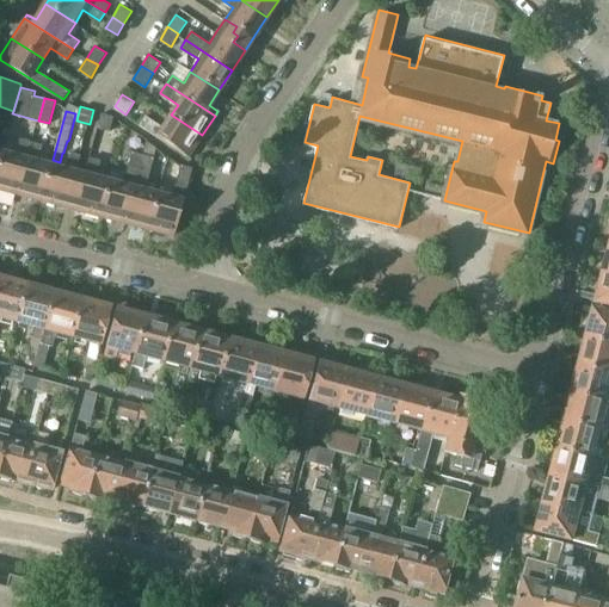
[(115,116),(109,115),(103,112),(99,127),(111,130),(115,116)]
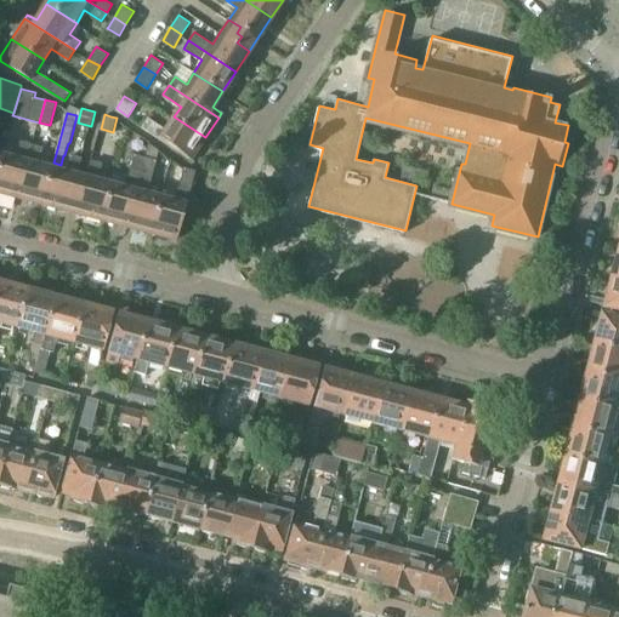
[(148,116),(142,126),(192,158),(205,137),(174,116),(166,129),(148,116)]
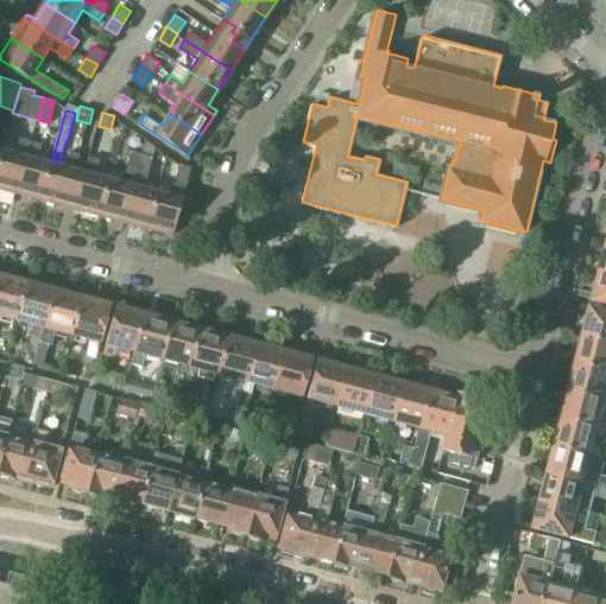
[(2,153),(0,160),(0,185),(18,191),(32,140),(20,137),(16,157),(2,153)]
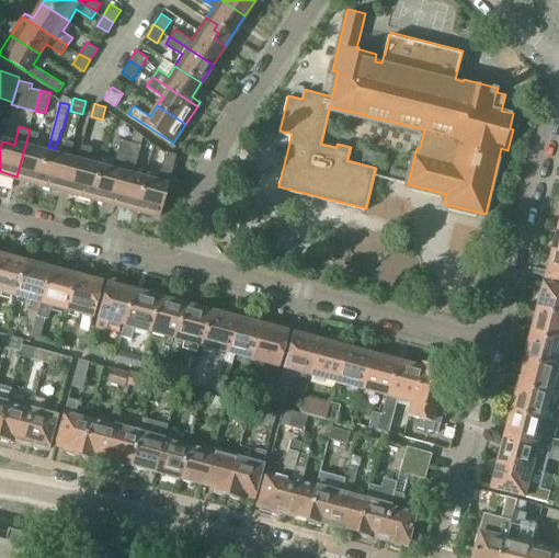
[(30,129),(16,177),(40,183),(47,152),(35,150),(40,132),(30,129)]
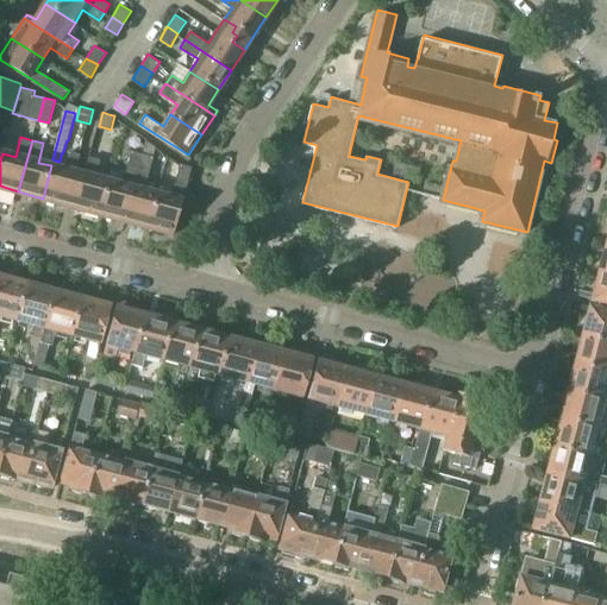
[(51,165),(43,199),(67,205),(70,193),(75,194),(77,184),(81,186),(85,172),(76,171),(81,153),(69,150),(64,169),(51,165)]
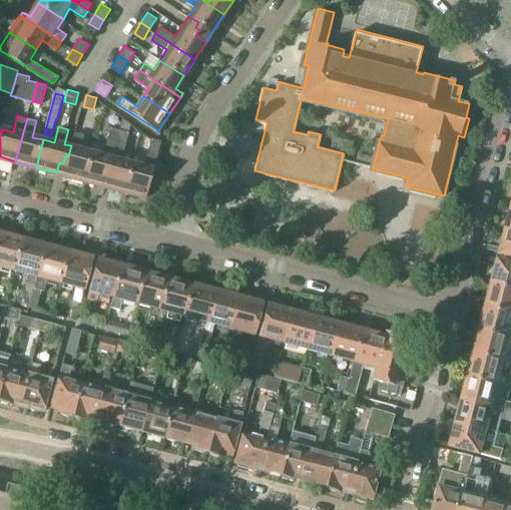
[(92,152),(85,180),(105,185),(120,129),(111,126),(106,143),(103,155),(92,152)]
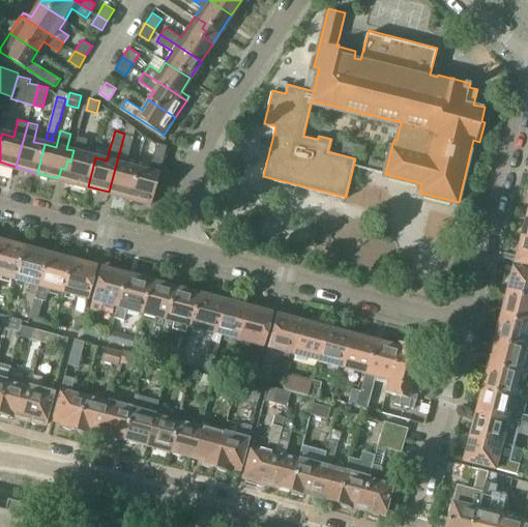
[(124,134),(109,192),(130,198),(138,168),(121,164),(122,159),(127,160),(135,136),(124,134)]
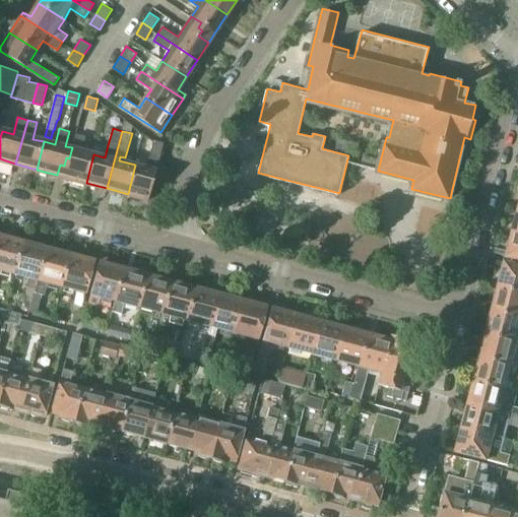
[(60,165),(57,175),(65,177),(86,183),(93,154),(82,151),(86,136),(76,133),(72,147),(69,158),(66,157),(64,166),(60,165)]
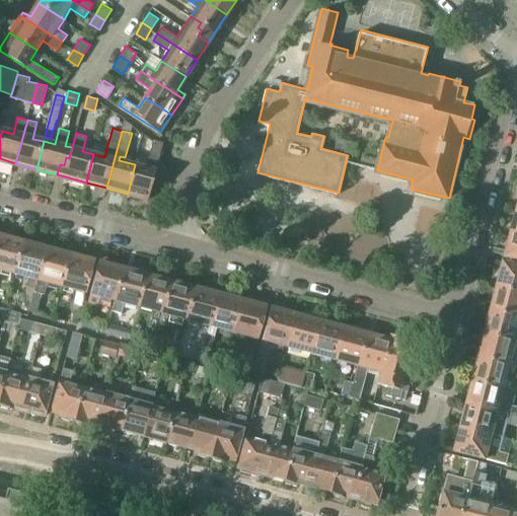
[(135,164),(128,194),(149,199),(164,142),(154,139),(148,163),(152,165),(151,168),(135,164)]
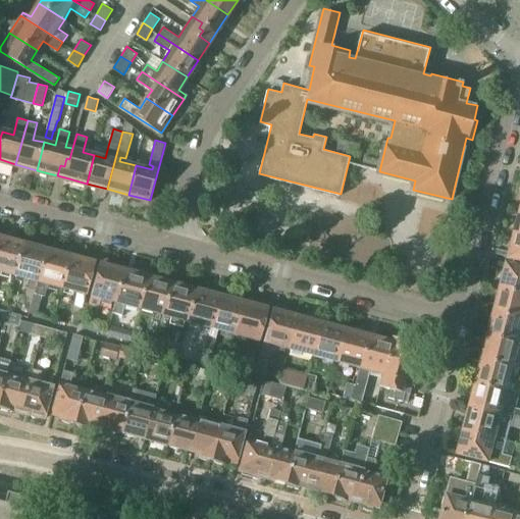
[(0,236),(0,269),(14,274),(23,242),(20,242),(19,239),(13,238),(11,239),(0,236)]
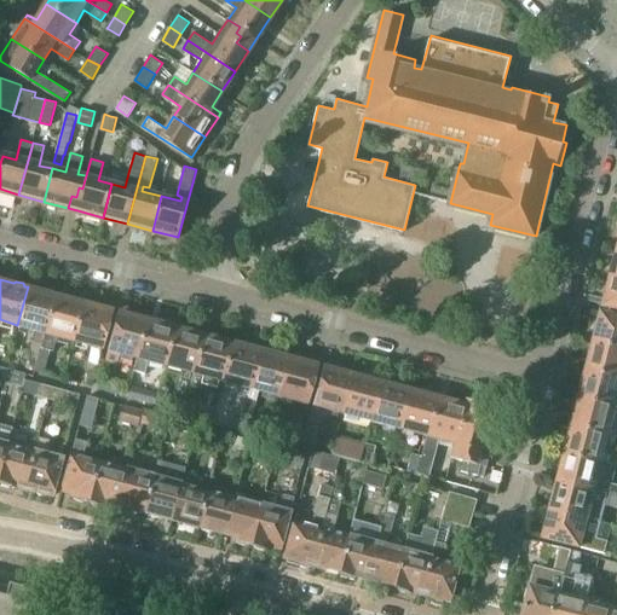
[(28,286),(17,325),(36,330),(29,355),(28,364),(36,366),(56,295),(42,290),(41,288),(34,286),(32,288),(28,286)]
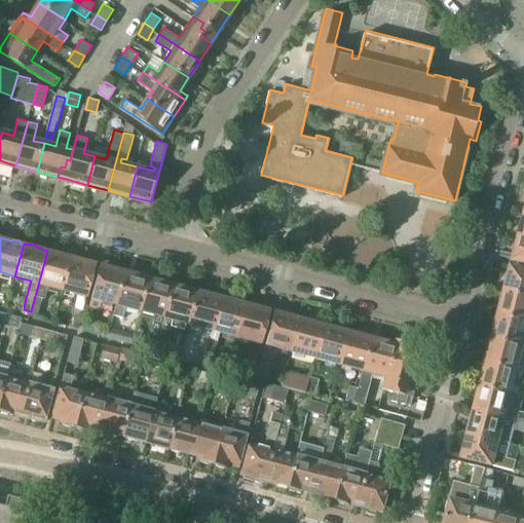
[(31,311),(30,314),(38,316),(43,297),(46,298),(49,286),(63,289),(72,257),(69,256),(68,254),(62,252),(60,254),(47,251),(31,311)]
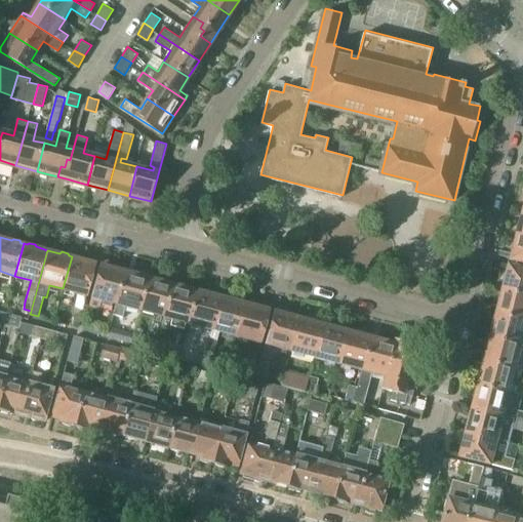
[(72,256),(63,288),(87,295),(96,263),(84,259),(82,257),(77,255),(74,257),(72,256)]
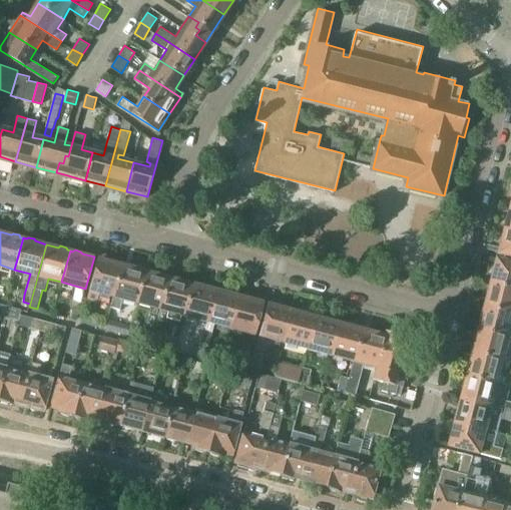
[(496,271),(494,277),(496,279),(495,282),(510,286),(510,260),(501,258),(498,270),(496,271)]
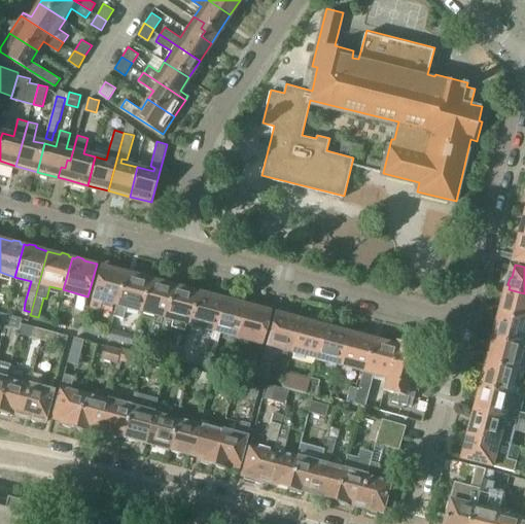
[(102,266),(91,307),(101,309),(104,301),(118,304),(127,272),(124,271),(121,269),(116,267),(114,269),(102,266)]
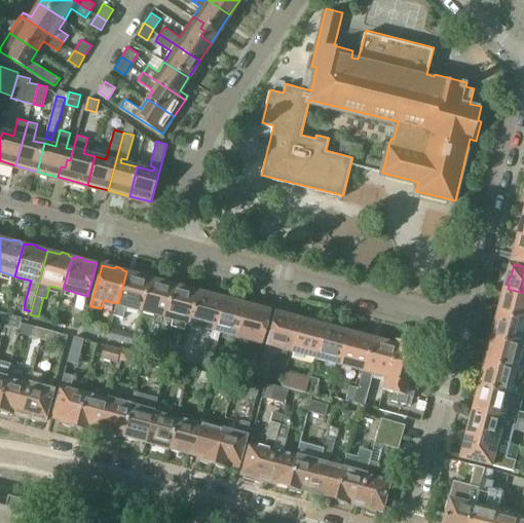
[(126,271),(118,303),(142,310),(150,277),(147,277),(146,274),(140,273),(138,274),(126,271)]
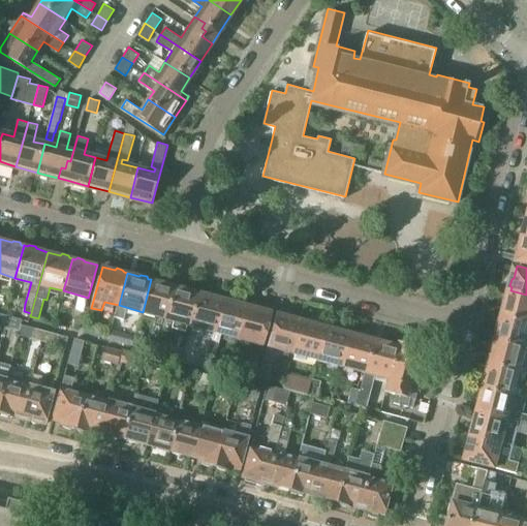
[(151,279),(143,312),(157,315),(153,332),(162,334),(163,329),(175,286),(163,283),(162,280),(156,279),(154,280),(151,279)]
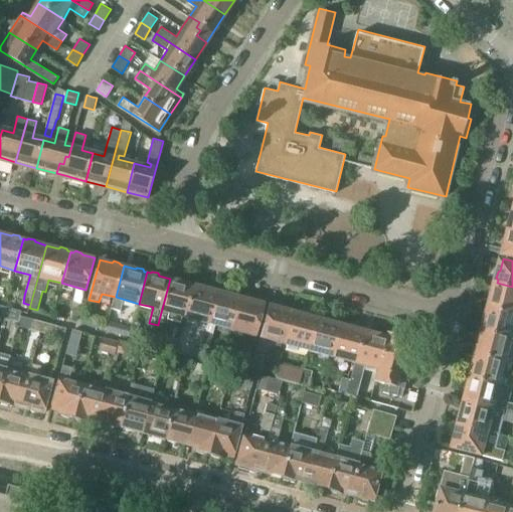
[(170,279),(159,320),(168,322),(169,319),(183,323),(185,316),(194,285),(191,284),(189,282),(184,280),(182,282),(170,279)]
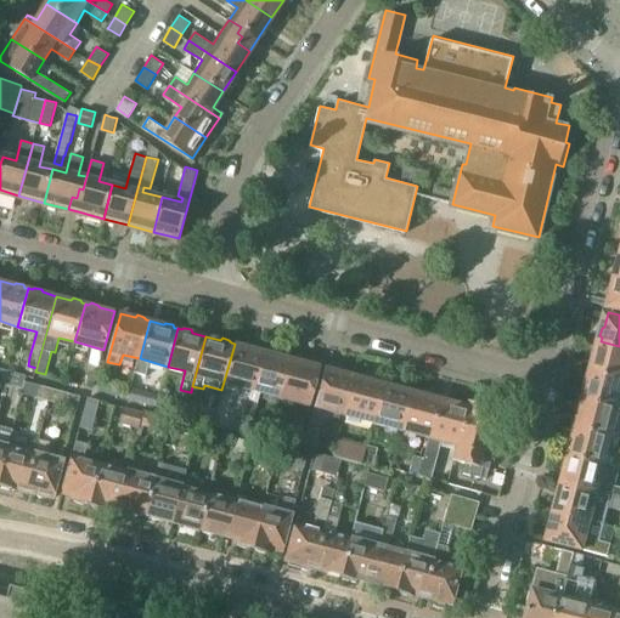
[(597,356),(593,369),(619,375),(619,346),(601,341),(599,344),(597,346),(595,353),(597,356)]
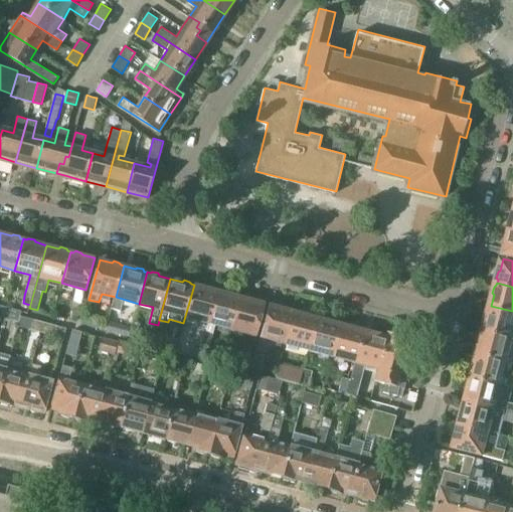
[(194,285),(185,316),(201,320),(201,321),(194,344),(203,346),(203,344),(203,343),(217,291),(206,288),(204,285),(199,284),(196,286),(194,285)]
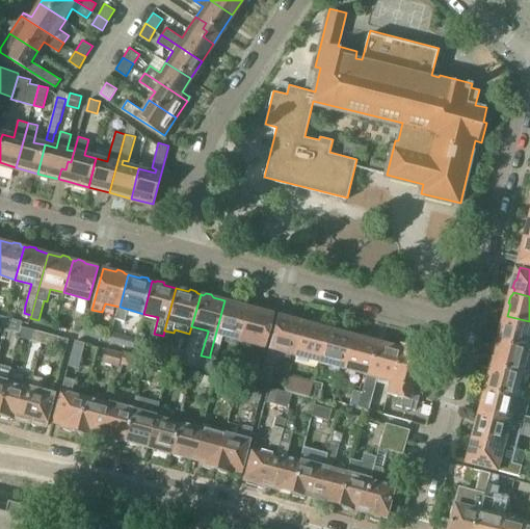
[(224,300),(210,354),(210,355),(218,356),(223,336),(239,340),(248,307),(246,307),(244,303),(239,302),(236,303),(224,300)]
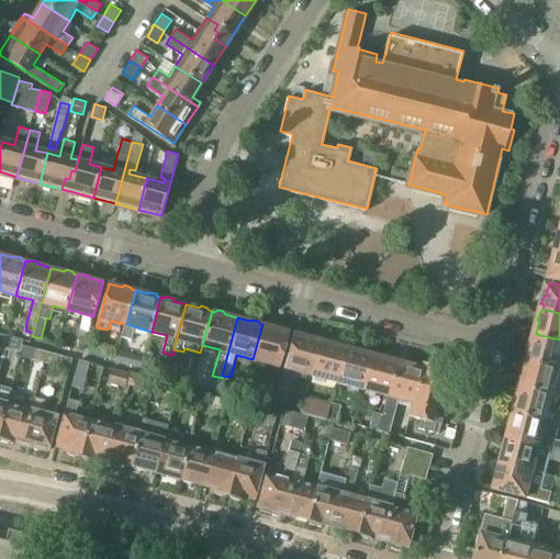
[(262,324),(253,359),(280,366),(289,332),(276,327),(275,325),(268,324),(266,325),(262,324)]
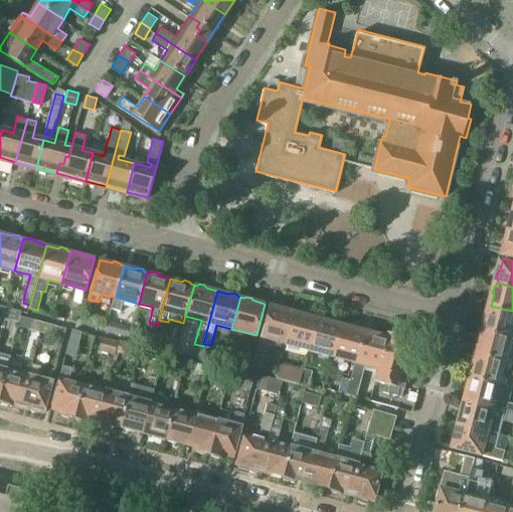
[(259,346),(252,367),(263,370),(271,339),(288,344),(296,312),(292,311),(293,309),(283,306),(282,308),(270,305),(259,346)]
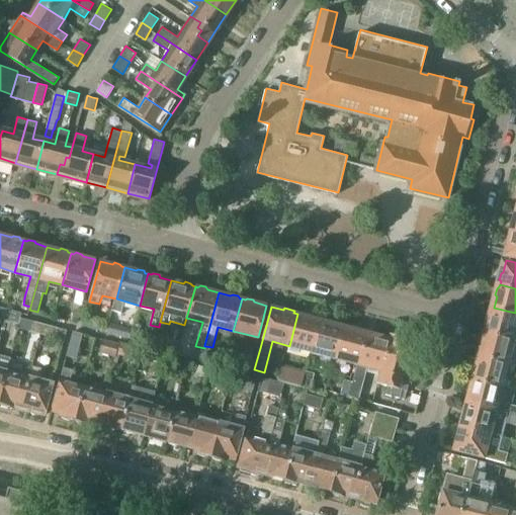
[(489,320),(487,326),(489,328),(488,331),(515,338),(515,313),(494,308),(491,319),(489,320)]
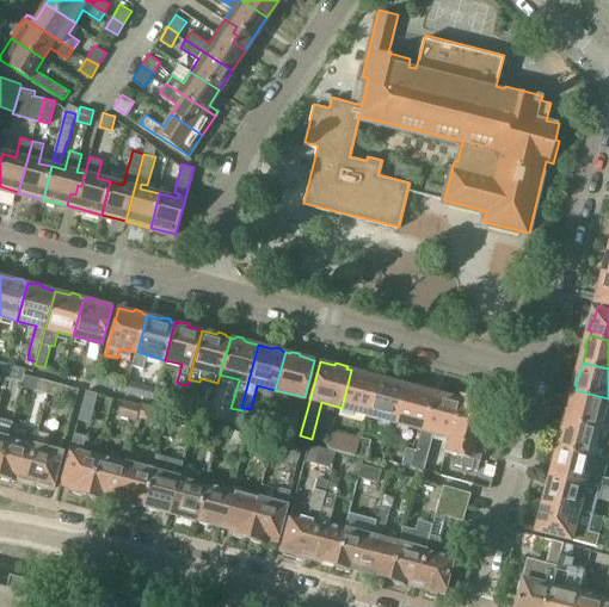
[(86,365),(82,378),(90,379),(93,377),(96,367),(86,365)]
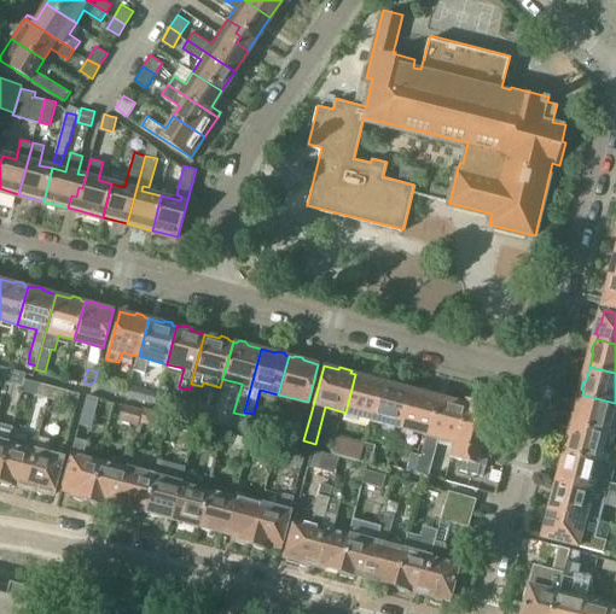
[(355,374),(346,413),(372,420),(383,381),(367,378),(366,374),(360,373),(356,374),(355,374)]
